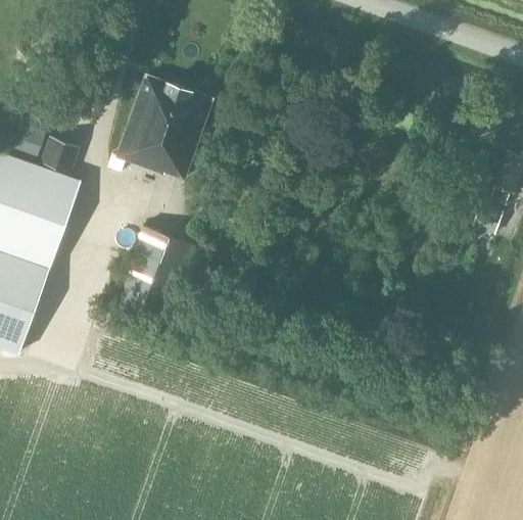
[(108,168),(123,172),(126,162),(163,176),(164,174),(184,181),(214,99),(145,76),(116,157),(112,156),(108,168)]
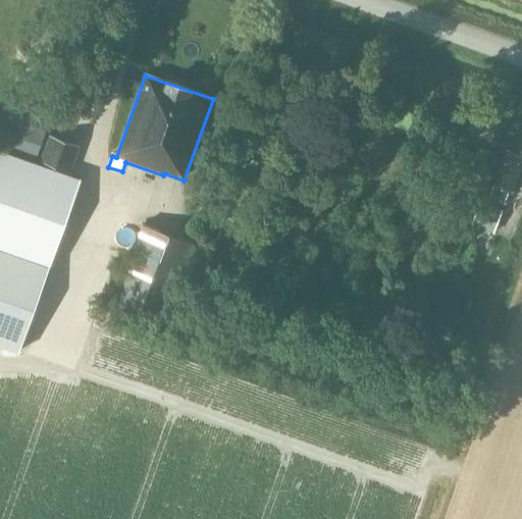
[(41,163),(70,173),(80,149),(50,139),(41,163)]
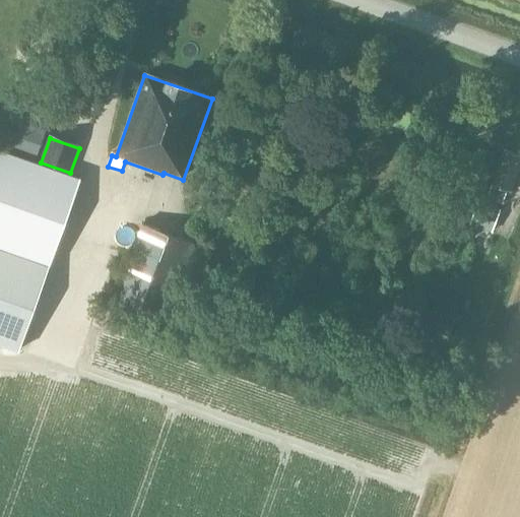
[(0,345),(20,352),(80,180),(0,151),(0,345)]
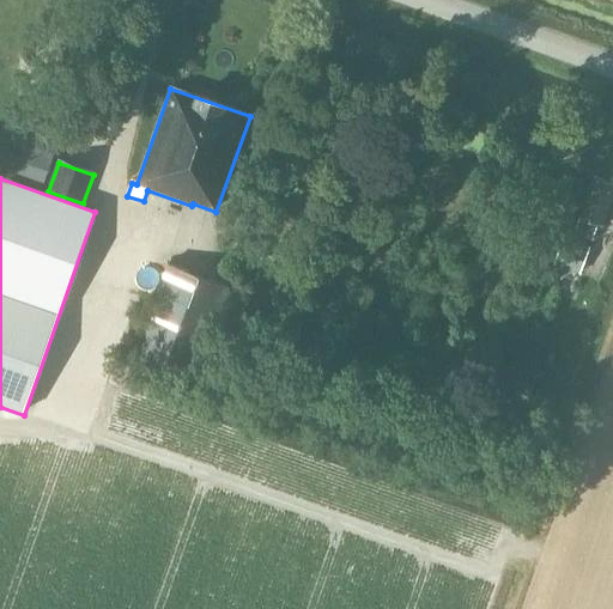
[(574,237),(592,242),(598,226),(602,227),(612,196),(612,186),(593,180),(574,237)]
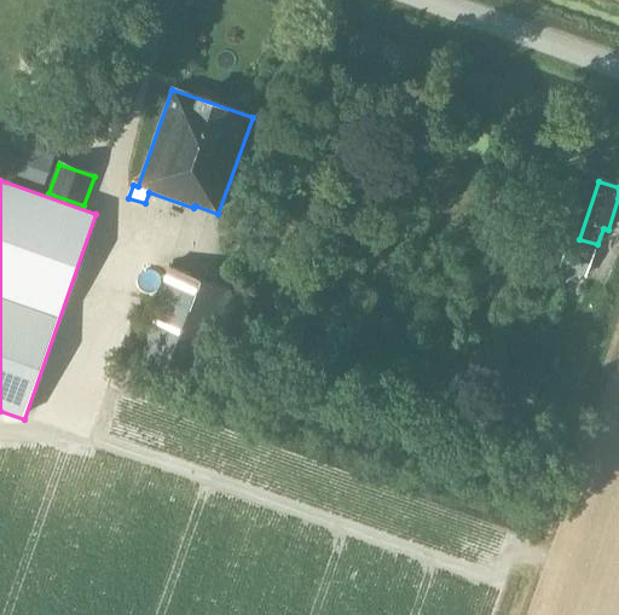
[(560,268),(585,278),(595,253),(568,243),(560,268)]
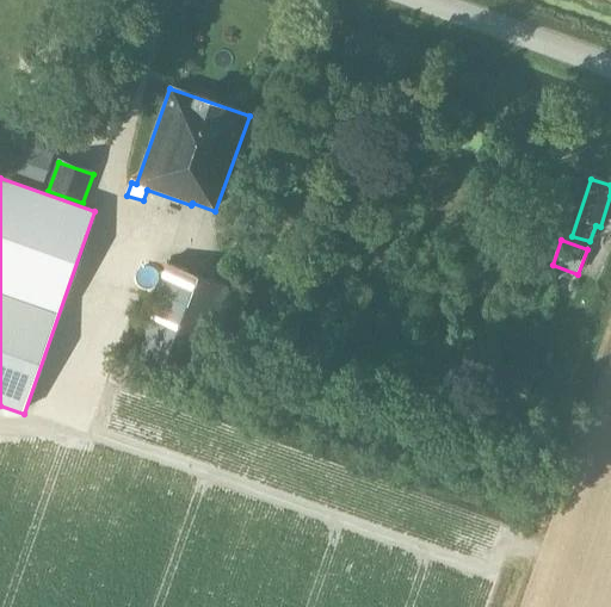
[(238,242),(233,254),(246,259),(251,247),(238,242)]
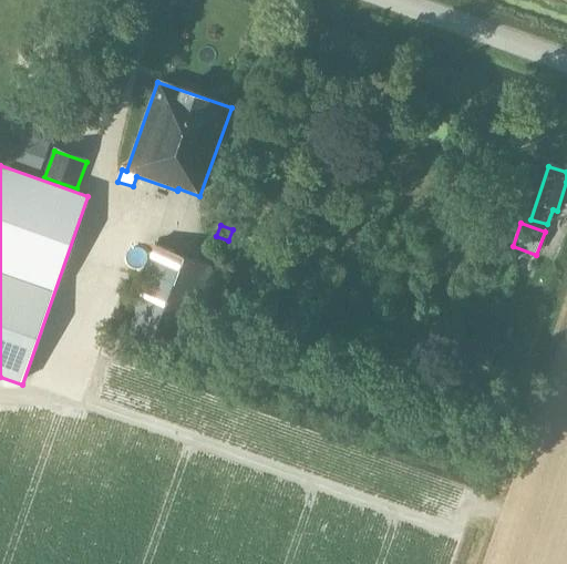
[(122,332),(179,354),(212,267),(155,246),(122,332)]
